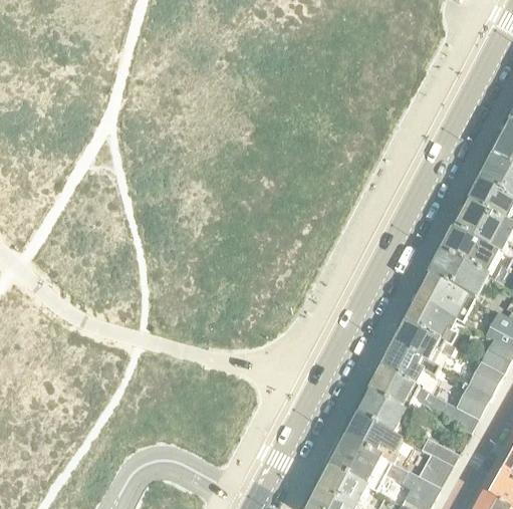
[(512,126),(511,125),(494,158),(512,167),(512,126)]
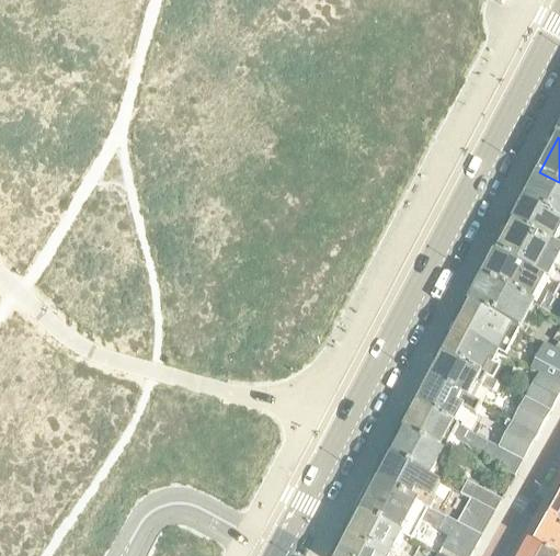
[(559,182),(539,172),(525,200),(559,217),(559,182)]
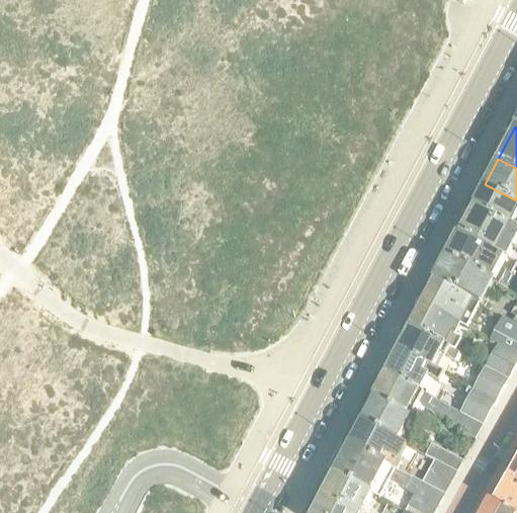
[(516,200),(485,184),(472,206),(516,229),(516,226),(515,225),(516,220),(516,200)]
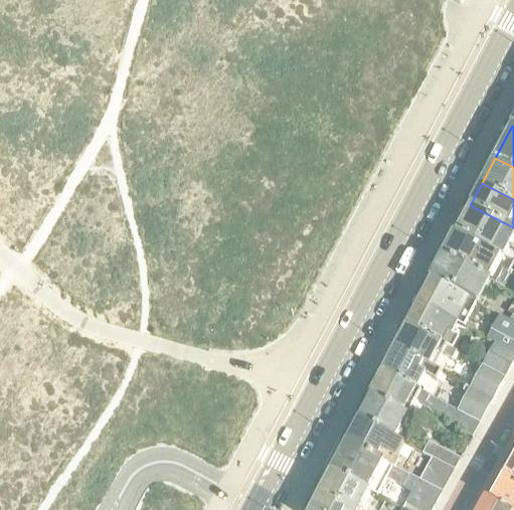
[(513,241),(513,227),(470,205),(470,206),(459,228),(458,228),(457,231),(499,253),(502,256),(509,241),(513,244),(513,241)]
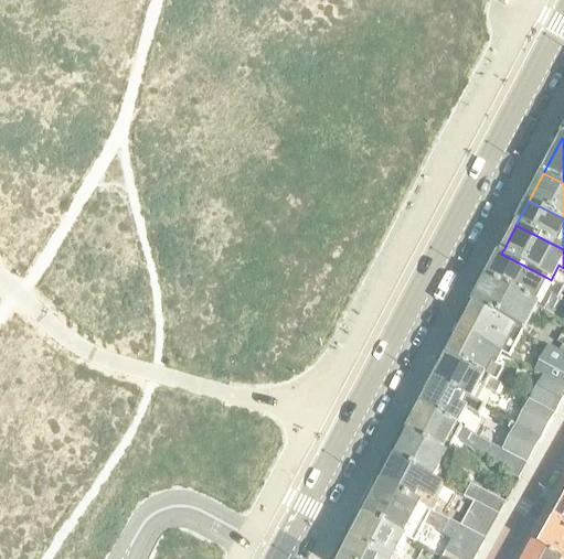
[(534,302),(547,278),(501,254),(488,278),(534,302)]
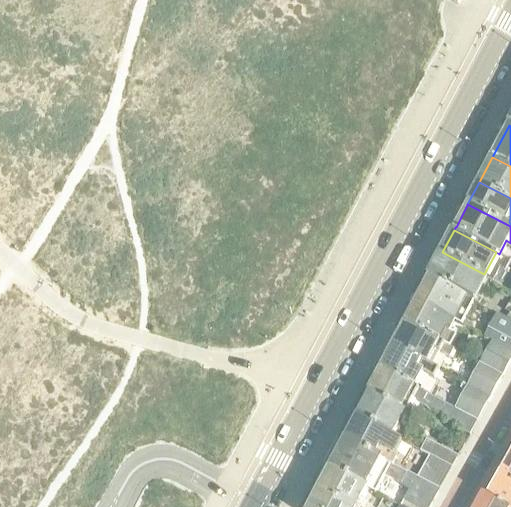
[(489,276),(484,274),(442,252),(430,276),(471,298),(476,300),(489,276)]
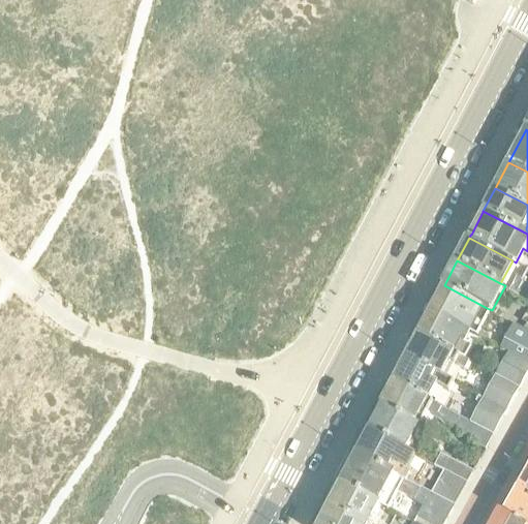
[(474,332),(487,308),(444,285),(431,309),(469,329),(474,332)]
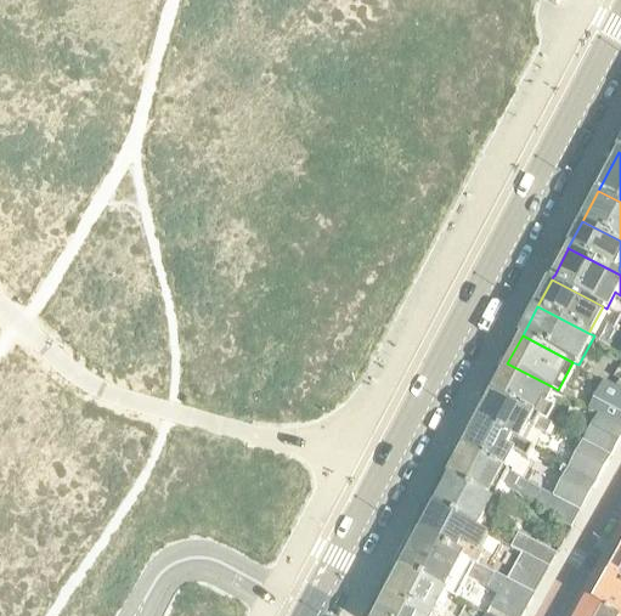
[(552,386),(507,363),(494,390),(545,418),(552,403),(546,399),(552,386)]
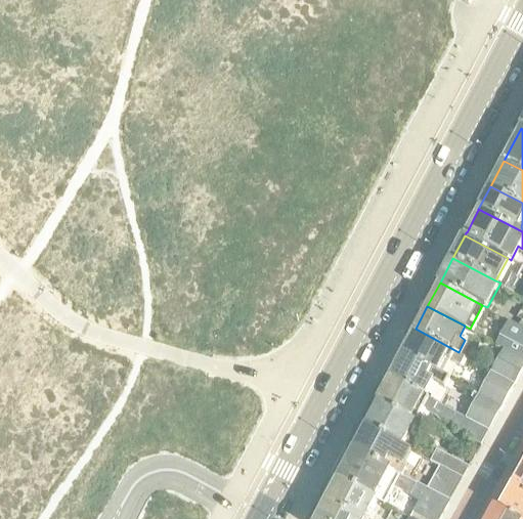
[(522,326),(517,322),(507,317),(493,341),(503,345),(522,356),(522,326)]
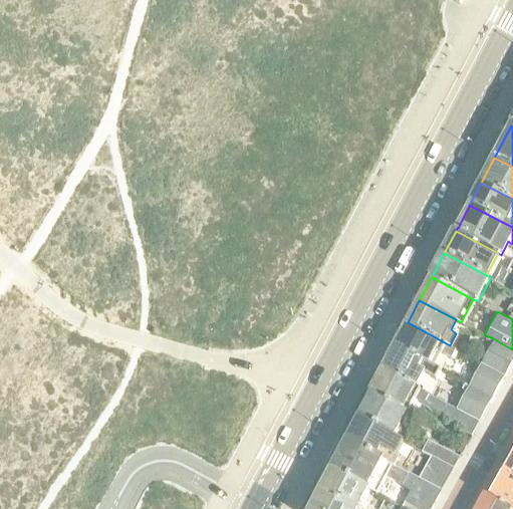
[(454,347),(450,345),(408,322),(402,333),(400,332),(395,341),(397,342),(396,345),(434,365),(441,351),(449,356),(454,347)]
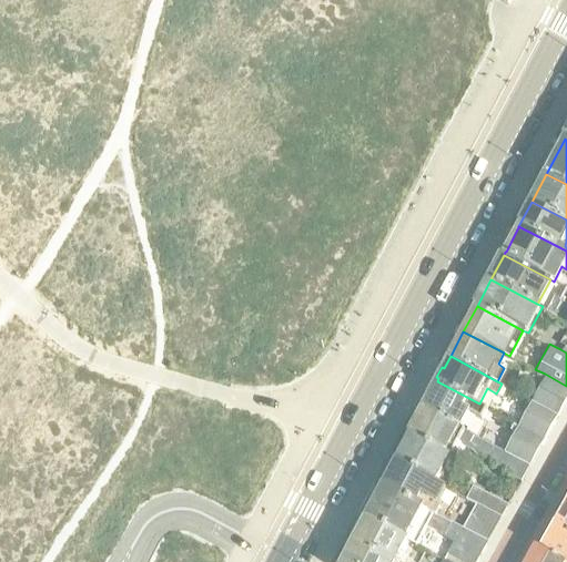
[(566,386),(545,374),(530,399),(556,412),(566,392),(566,386)]
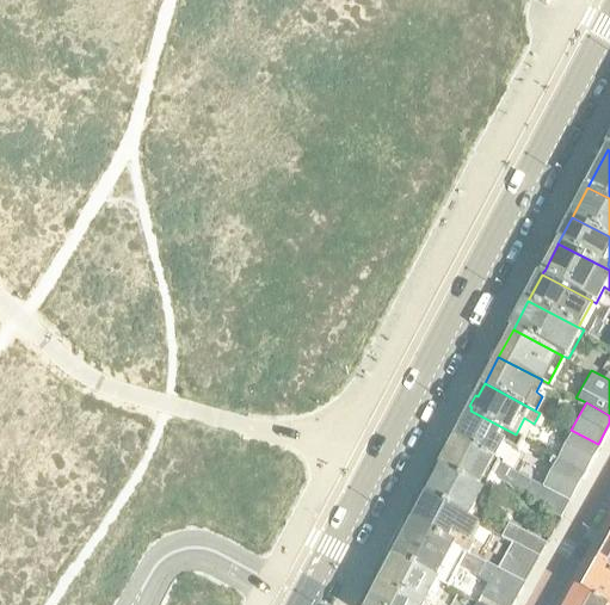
[(524,438),(516,434),(470,411),(464,421),(457,437),(456,437),(456,438),(499,461),(509,444),(518,450),(524,438)]
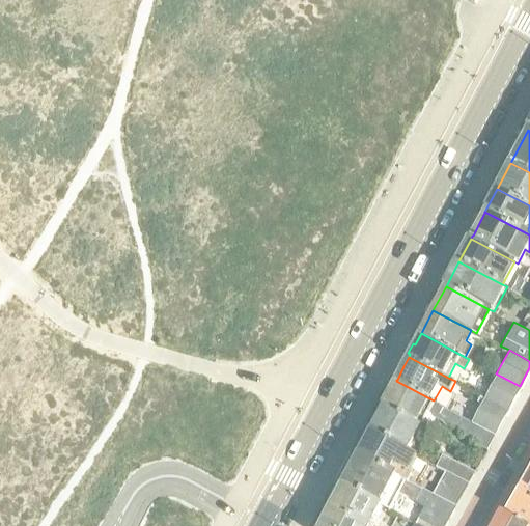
[(507,409),(520,386),(496,374),(483,396),(507,409)]
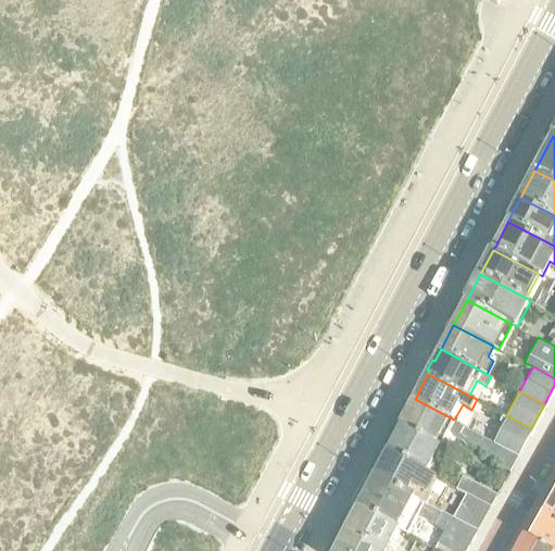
[(492,439),(454,420),(415,399),(407,412),(405,411),(400,422),(402,423),(400,426),(440,448),(449,431),(489,453),(493,460),(509,468),(517,453),(492,439)]
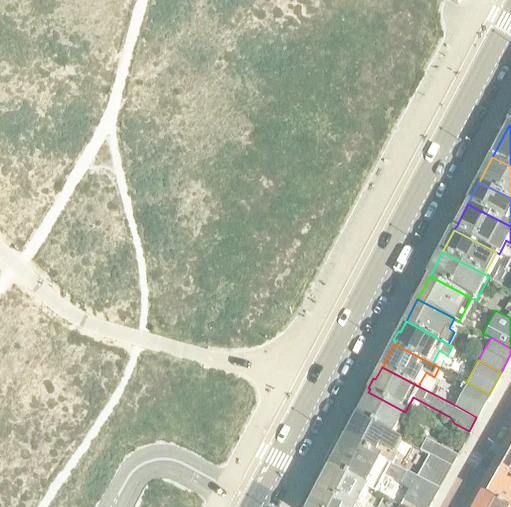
[(466,382),(453,404),(476,417),(489,394),(466,382)]
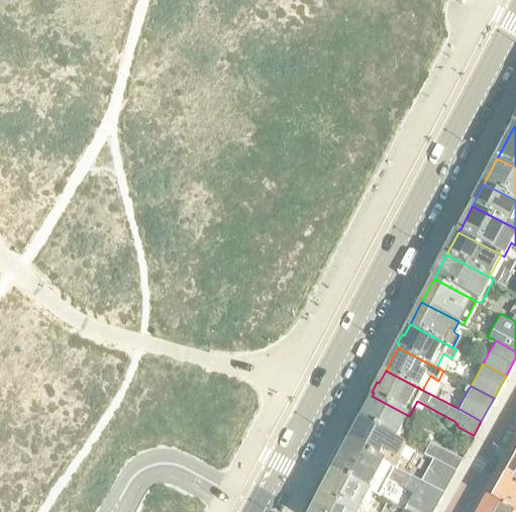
[(397,437),(409,416),(372,396),(360,418),(397,437)]
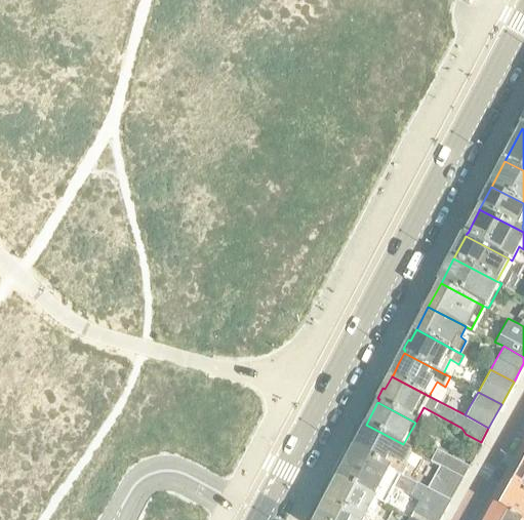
[(412,448),(403,444),(366,425),(358,440),(356,439),(353,445),(355,446),(354,448),(401,473),(407,462),(405,461),(412,448)]
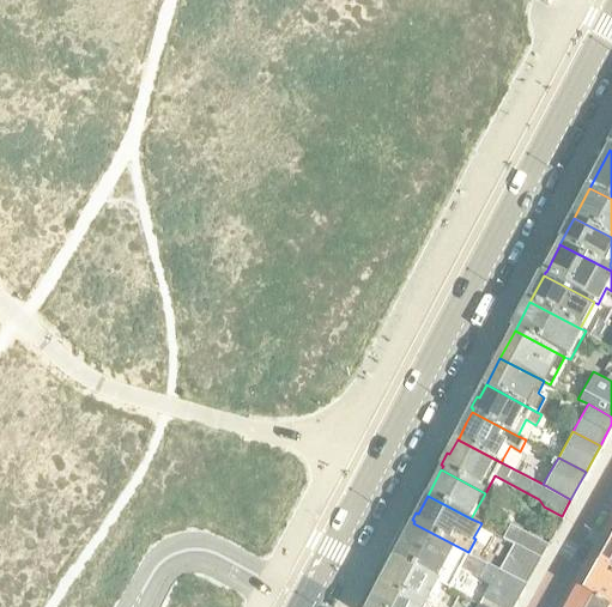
[(514,541),(539,554),(547,541),(509,520),(501,534),(514,541)]
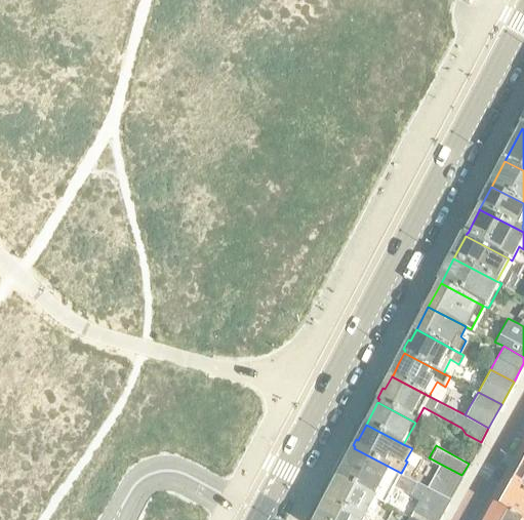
[(428,486),(401,473),(354,448),(347,461),(345,460),(337,474),(339,475),(337,479),(376,498),(384,503),(394,482),(410,491),(408,493),(418,498),(412,509),(433,519),(437,519),(449,497),(428,486)]
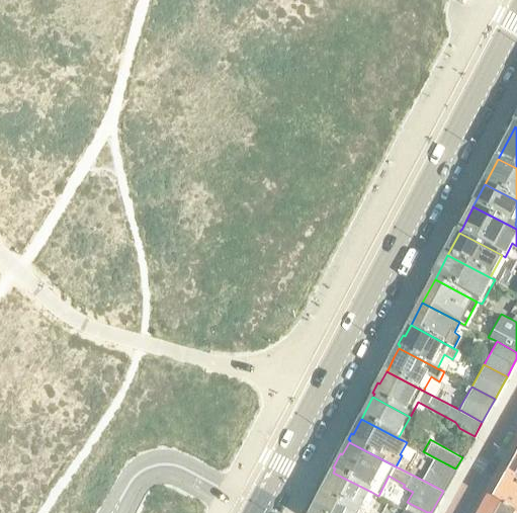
[(502,475),(516,483),(516,454),(514,453),(502,475)]
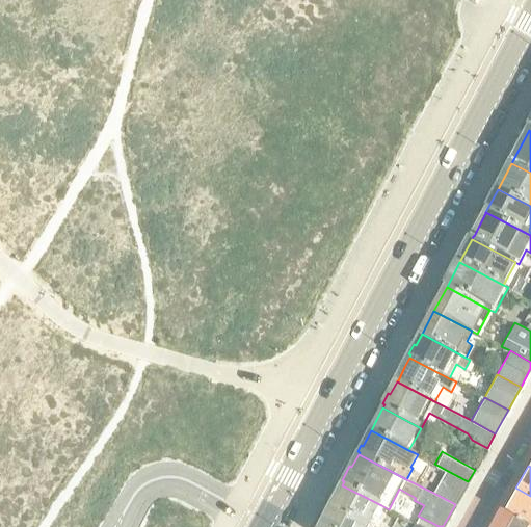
[(446,470),(433,493),(455,504),(468,481),(446,470)]
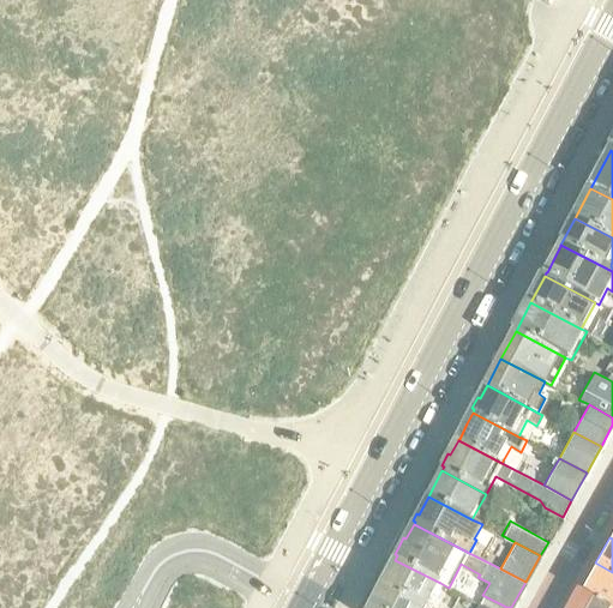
[(426,607),(440,583),(395,560),(368,607),(426,607)]
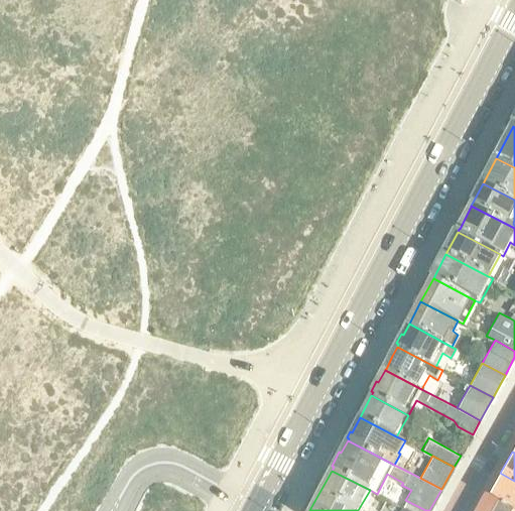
[(514,508),(514,481),(500,473),(489,494),(514,508)]
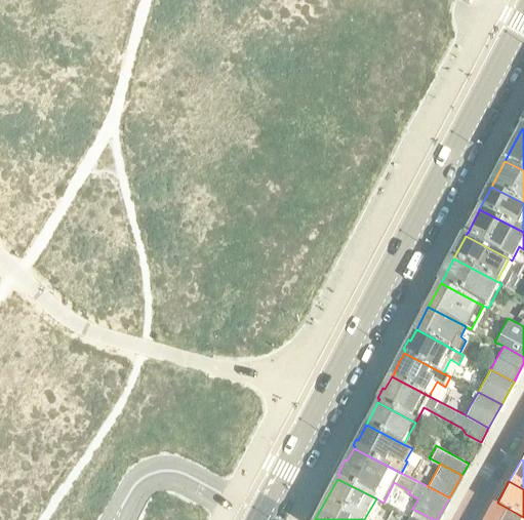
[(523,519),(523,517),(497,503),(494,501),(483,519),(523,519)]
